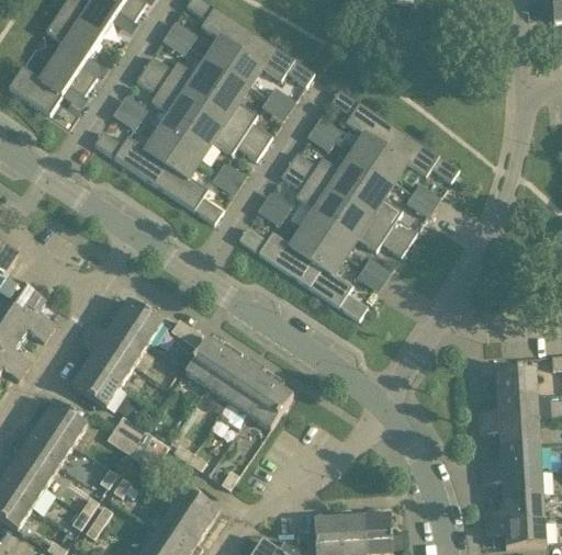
[(133,22),(138,12),(120,0),(93,0),(90,6),(82,0),(65,0),(57,12),(99,40),(117,11),(133,22)]
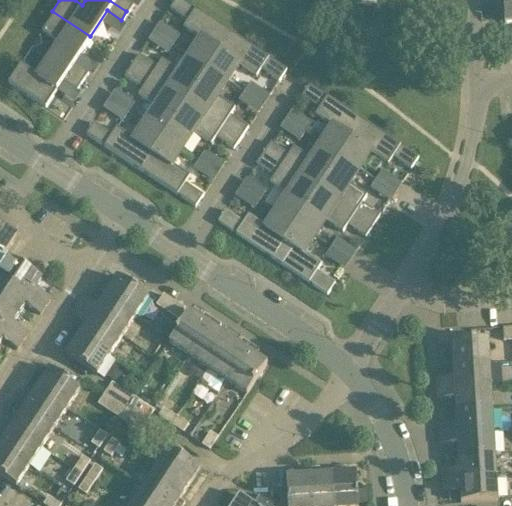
[(109,0),(126,11),(132,3),(128,0),(109,0)]
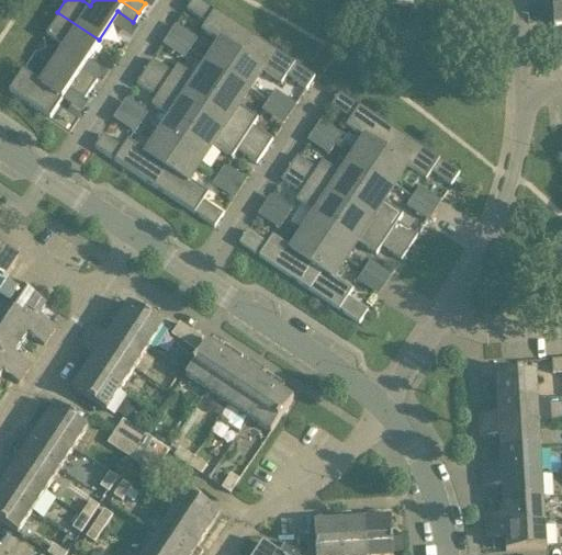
[(208,57),(228,71),(254,33),(203,0),(189,0),(184,7),(204,20),(200,27),(220,40),(208,57)]
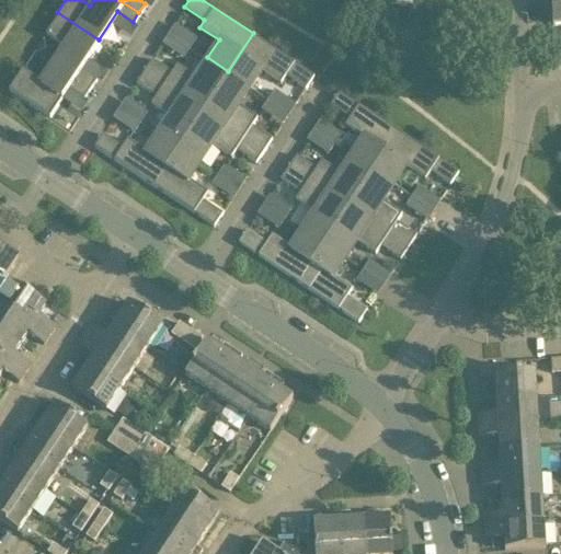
[(550,0),(552,22),(560,21),(560,0),(550,0)]
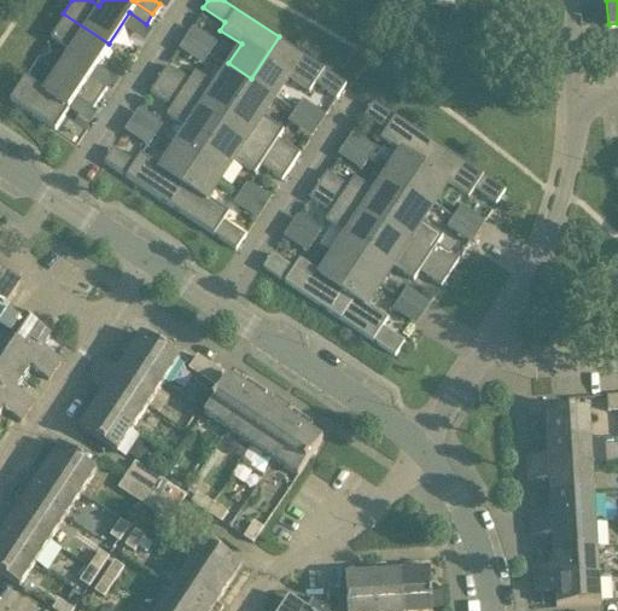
[(88,74),(109,44),(63,13),(50,35),(71,50),(58,69),(98,95),(105,85),(88,74)]
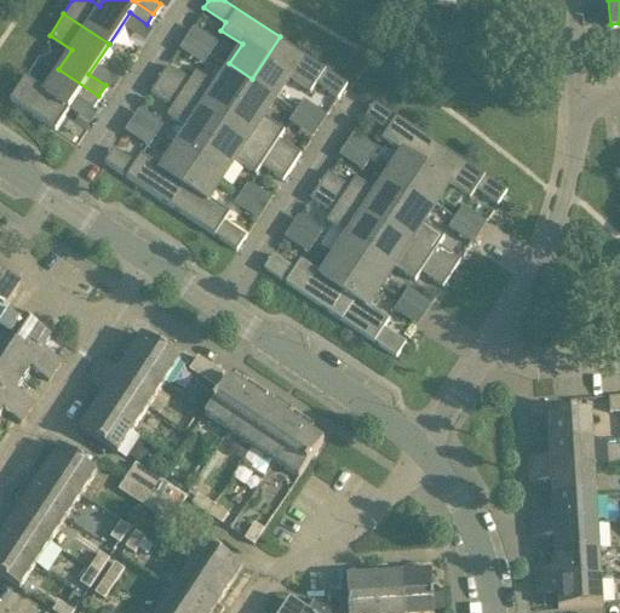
[(174,43),(199,57),(212,36),(188,21),(174,43)]
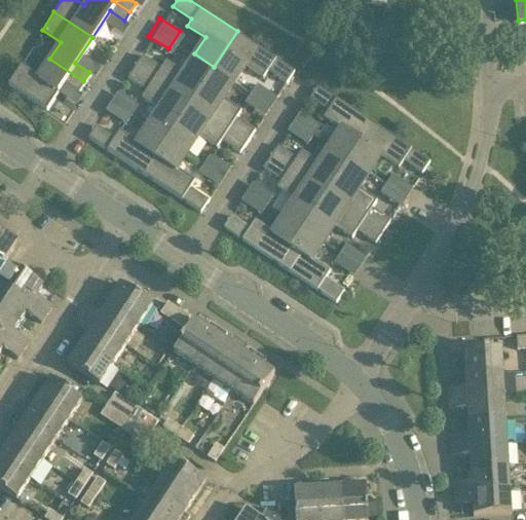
[(267,68),(286,80),(293,68),(237,31),(214,67),(232,79),(243,63),(262,75),(267,68)]
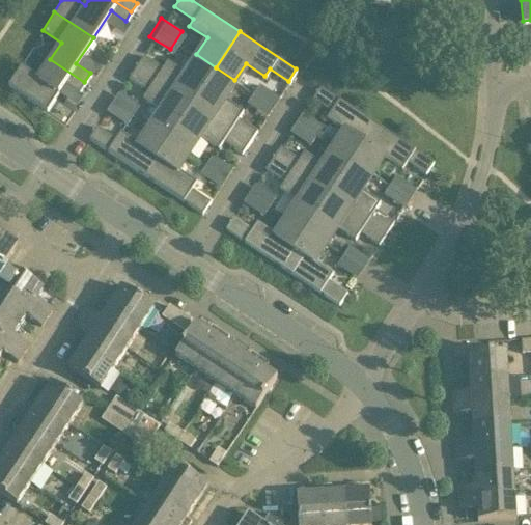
[(192,103),(216,67),(196,54),(185,71),(166,58),(162,65),(143,54),(135,65),(192,103)]
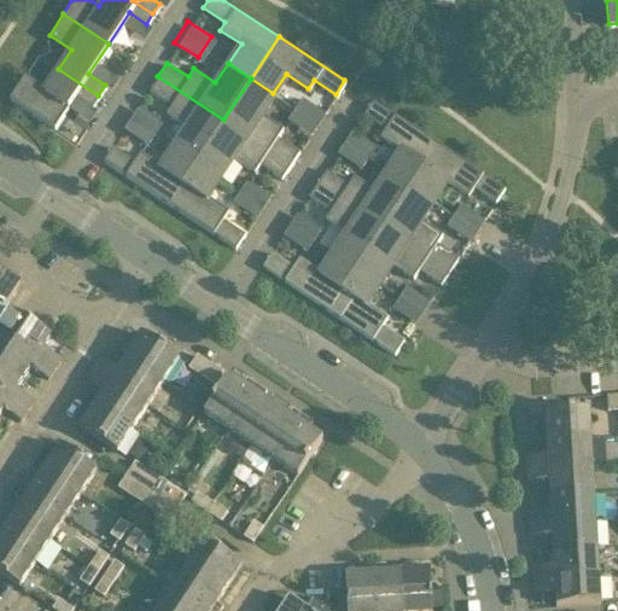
[(92,106),(98,95),(58,69),(45,88),(23,74),(9,97),(53,126),(75,94),(92,106)]
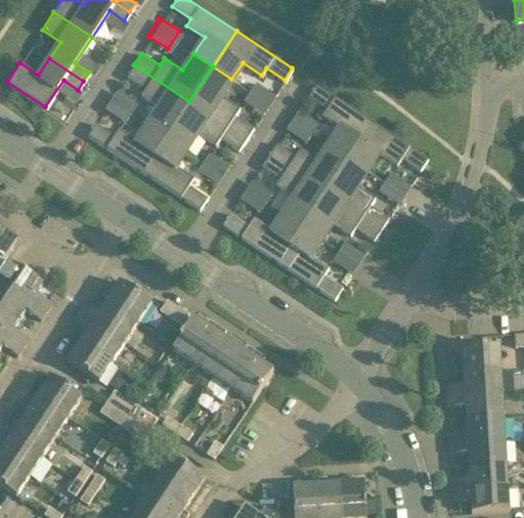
[(133,65),(126,76),(144,88),(140,95),(147,100),(139,113),(149,120),(147,123),(167,136),(189,101),(133,65)]
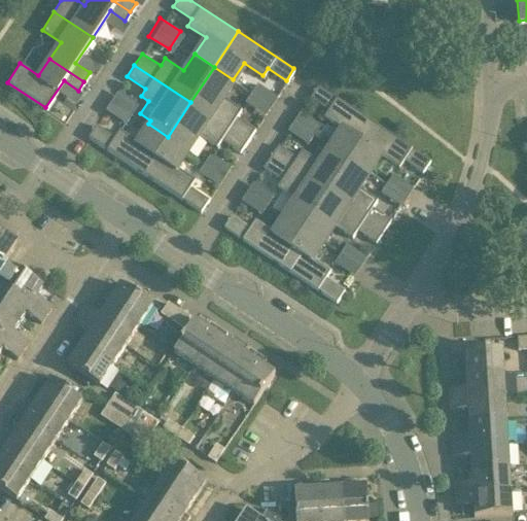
[(233,79),(214,67),(190,102),(247,139),(254,128),(236,115),(241,108),(222,96),(233,79)]
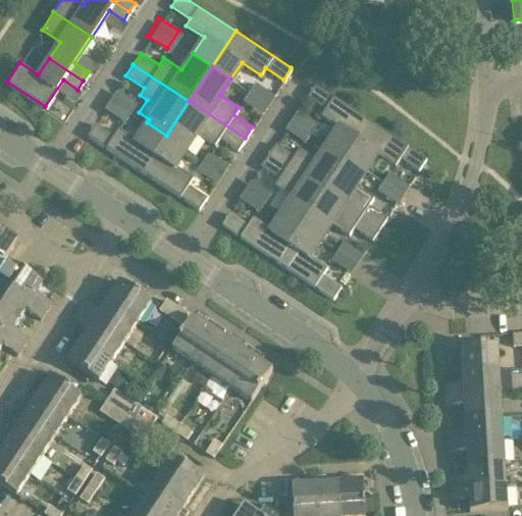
[(241,99),(263,108),(270,88),(248,80),(241,99)]
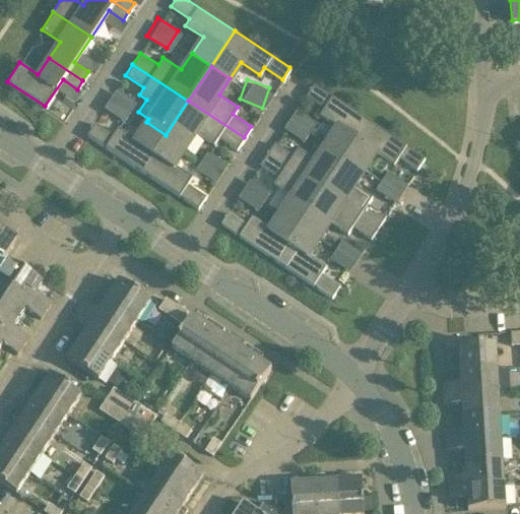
[(337,126),(326,142),(345,154),(369,119),(313,82),(305,94),(323,107),(319,114),(337,126)]
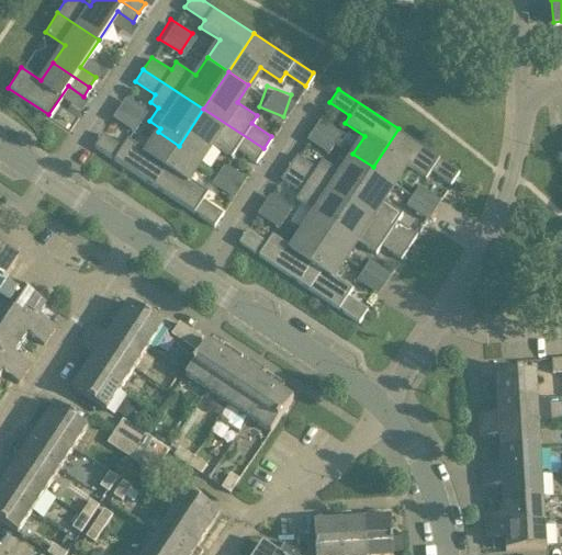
[(121,93),(109,113),(131,126),(143,106),(121,93)]
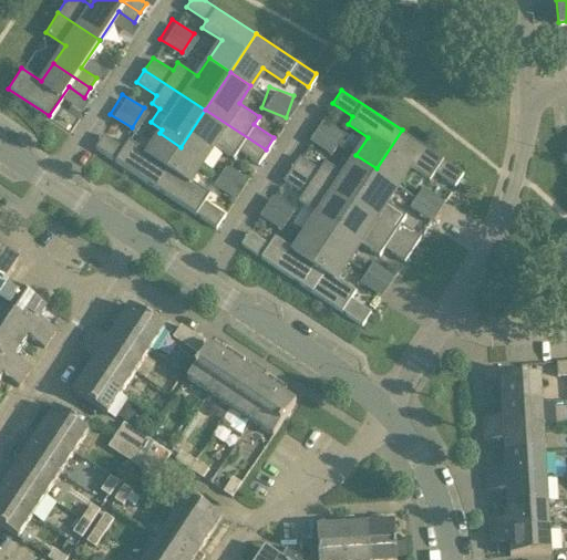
[(266,149),(205,110),(181,147),(200,161),(213,143),(233,156),(238,148),(258,162),(266,149)]
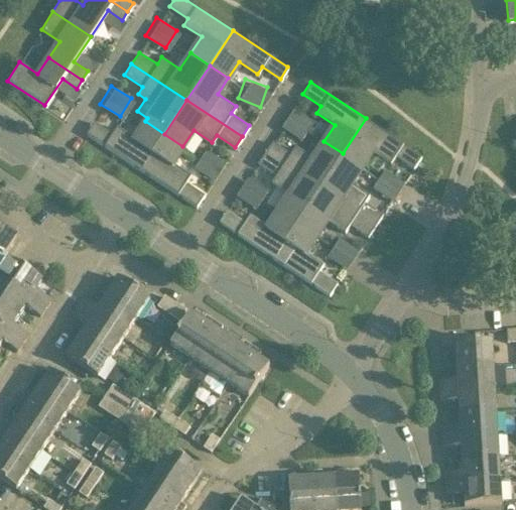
[(296,137),(310,119),(291,105),(278,122),(296,137)]
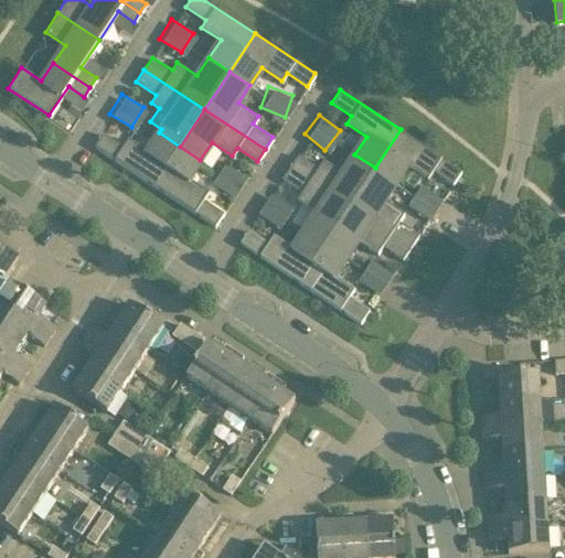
[(401,129),(375,168),(395,182),(407,164),(427,176),(433,170),(452,183),(460,170),(401,129)]
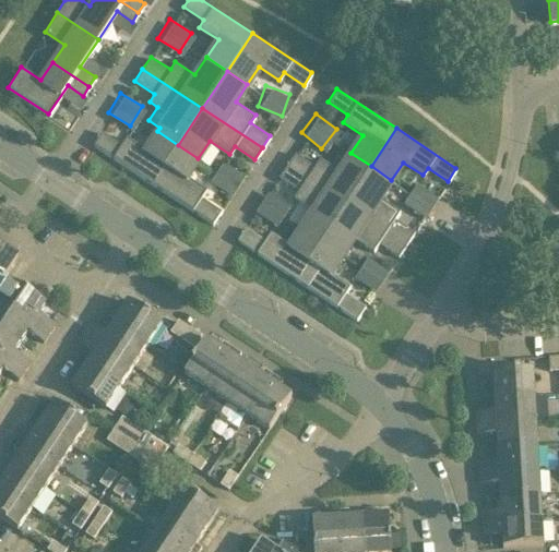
[(121,143),(102,131),(93,143),(153,182),(178,145),(157,131),(145,148),(126,135),(121,143)]
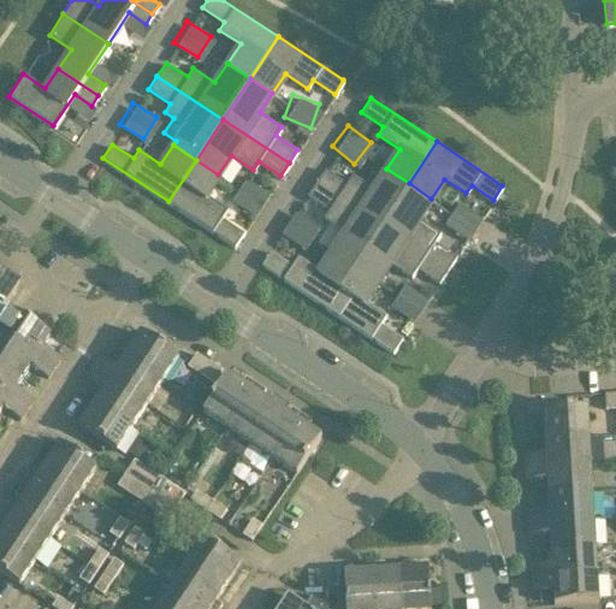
[(218,175),(196,160),(169,201),(234,246),(243,231),(221,217),(227,208),(206,194),(218,175)]
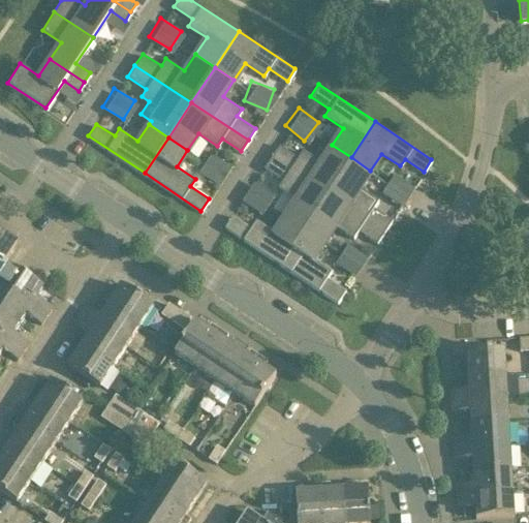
[(328,192),(351,157),(332,145),(321,161),(303,149),(298,156),(279,144),(271,155),(328,192)]
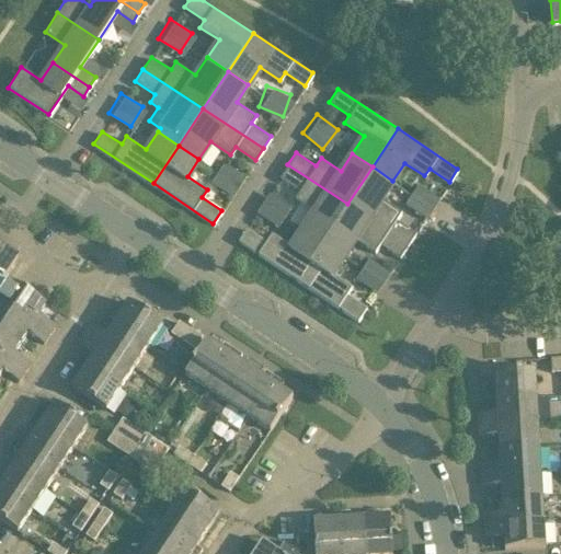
[(208,179),(230,192),(242,172),(221,159),(208,179)]
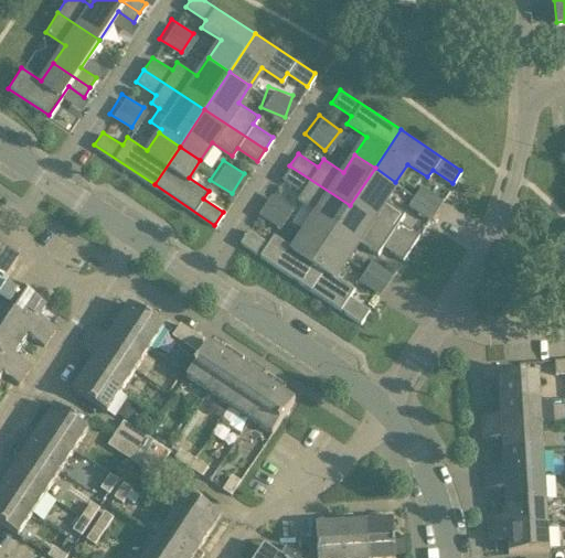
[(305,229),(326,243),(350,205),(289,165),(281,178),(301,191),(297,199),(317,212),(305,229)]
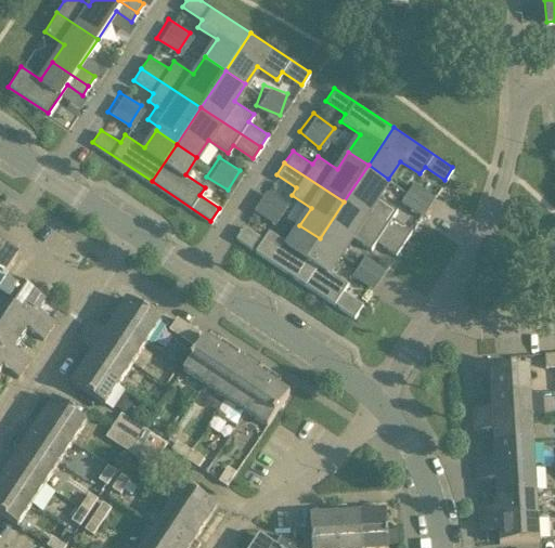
[(369,165),(344,201),(403,240),(411,229),(391,216),(397,208),(377,196),(388,179),(369,165)]
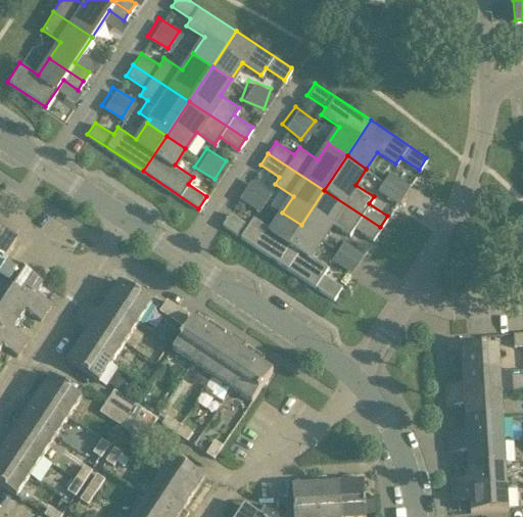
[(248,177),(236,194),(255,206),(267,189),(248,177)]
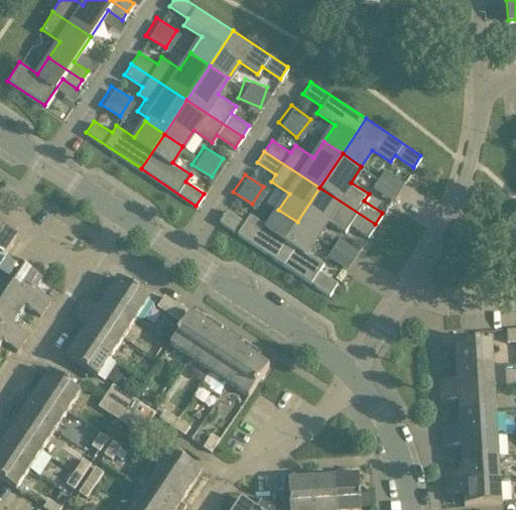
[(375,224),(319,187),(297,222),(315,235),(327,219),(345,231),(350,224),(368,235),(375,224)]
